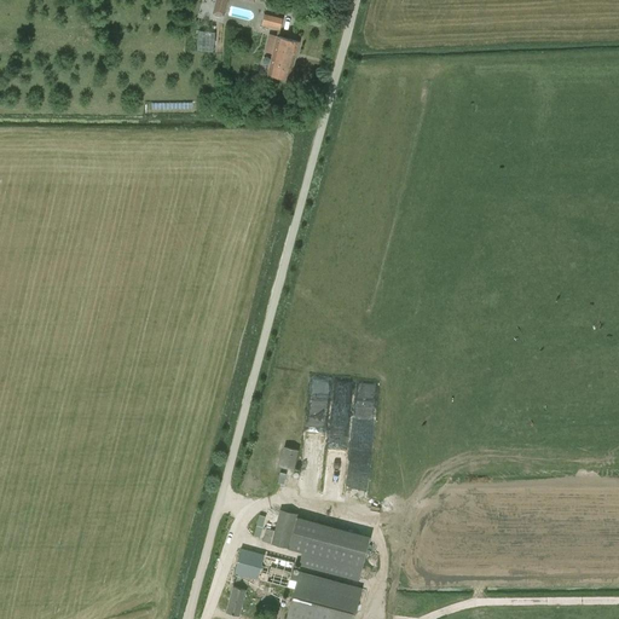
[(217,0),(214,12),(224,15),(226,0),(252,0),(254,0),(253,0),(217,0)]
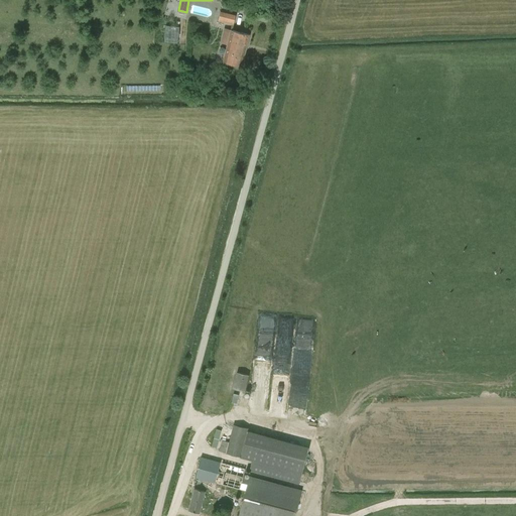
[(222,4),(218,21),(234,25),(238,8),(222,4)]
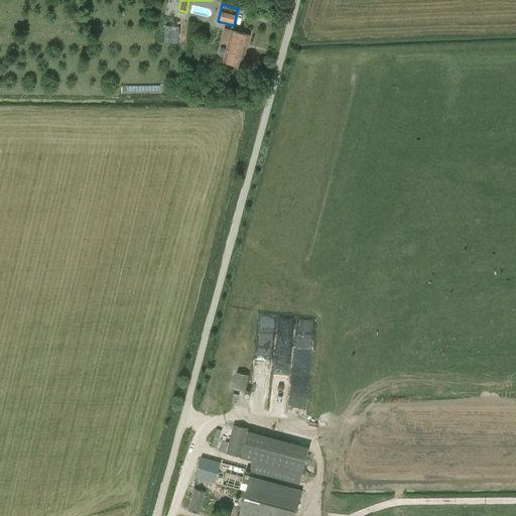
[(166,25),(163,41),(177,43),(180,27),(166,25)]
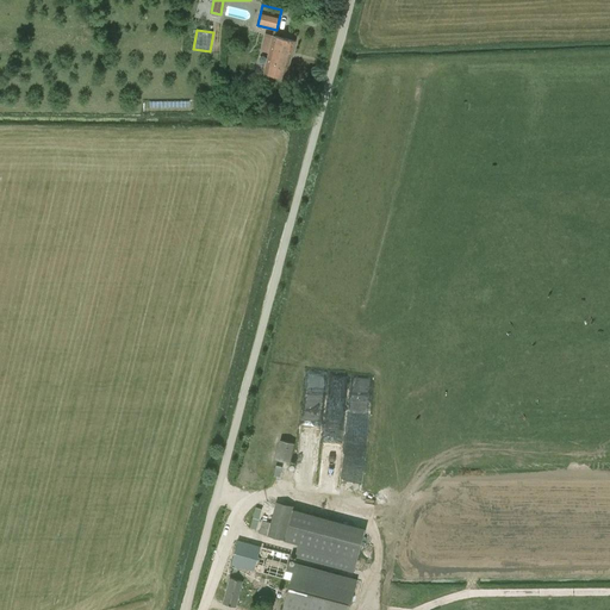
[(296,41),(273,35),(263,73),(286,79),(296,41)]
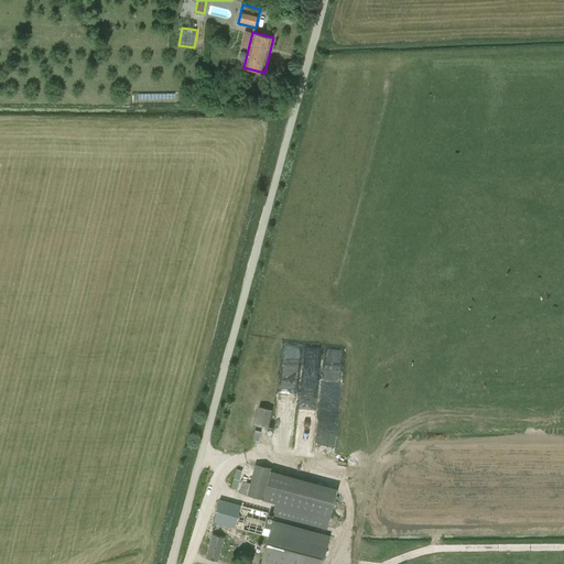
[(299,393),(296,369),(285,370),(286,394),(299,393)]
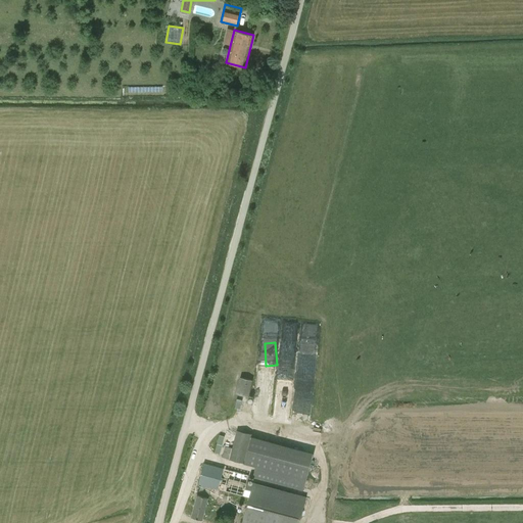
[(240,377),(236,392),(248,396),(252,379),(240,377)]
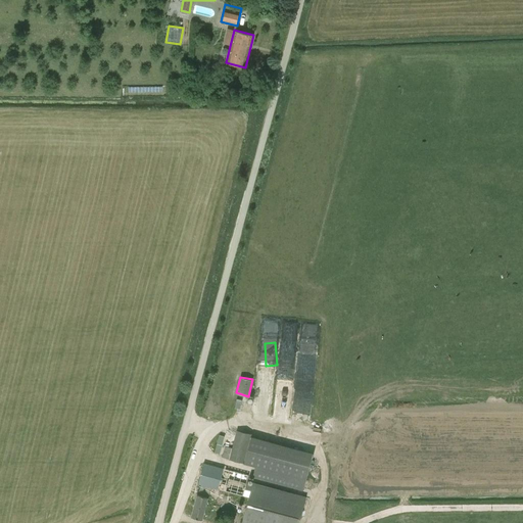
[(303,489),(313,449),(235,431),(232,446),(225,445),(222,457),(255,465),(252,477),(303,489)]
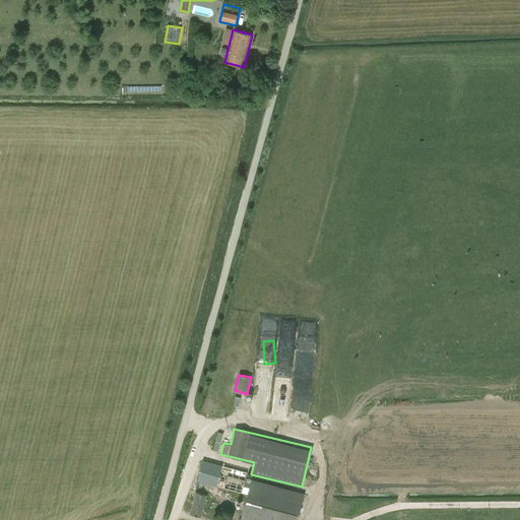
[(217,432),(213,449),(218,450),(222,433),(217,432)]
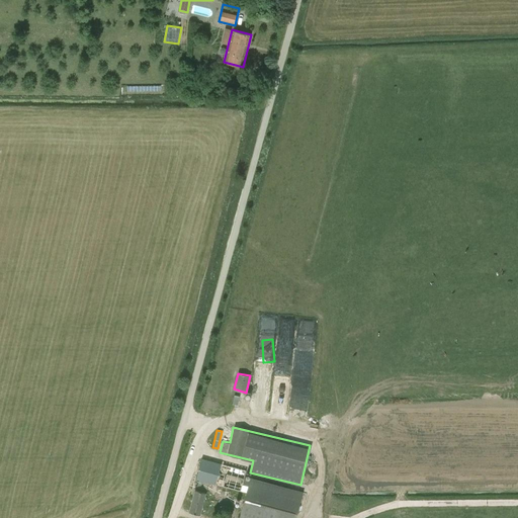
[(197,481),(195,489),(189,511),(200,514),(206,492),(214,495),(217,486),(246,494),(239,517),(295,517),(304,492),(245,477),(247,469),(202,457),(196,480),(197,481)]
